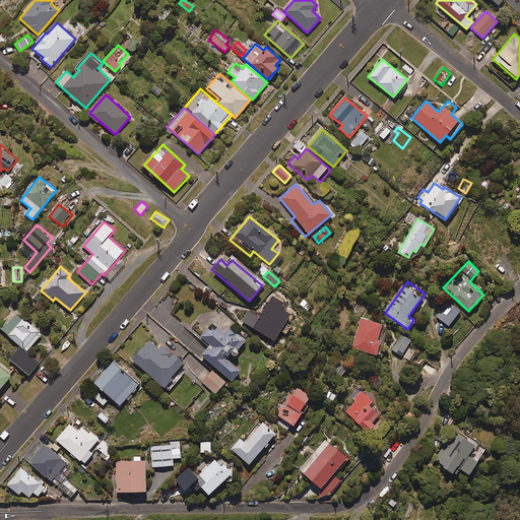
[(459,312),(448,303),(436,317),(448,326),(459,312)]
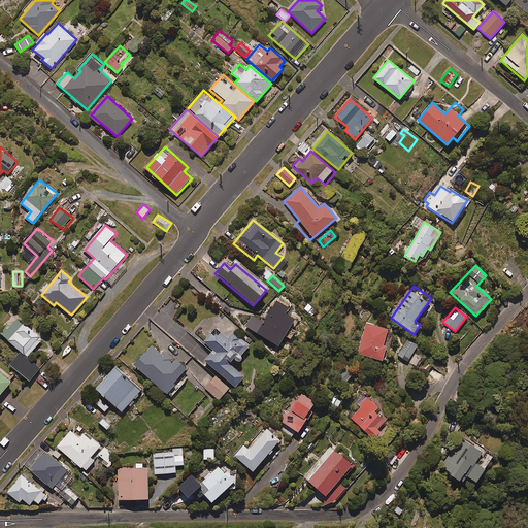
[(43,339),(15,316),(0,332),(22,352),(10,364),(30,381),(40,368),(28,357),(43,339)]
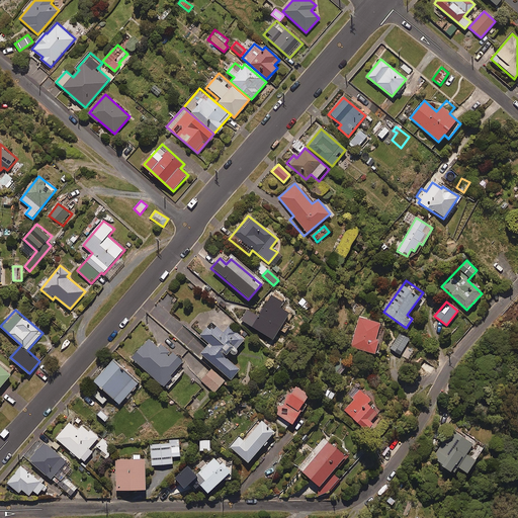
[(379,324),(359,318),(350,348),(374,355),(378,341),(375,340),(379,324)]
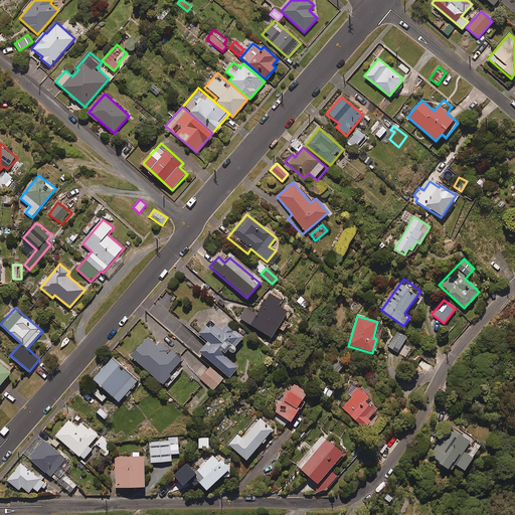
[(223,330),(211,320),(199,334),(208,342),(201,351),(231,377),(240,367),(226,354),(230,349),(235,353),(239,349),(237,346),(245,337),(229,324),(223,330)]
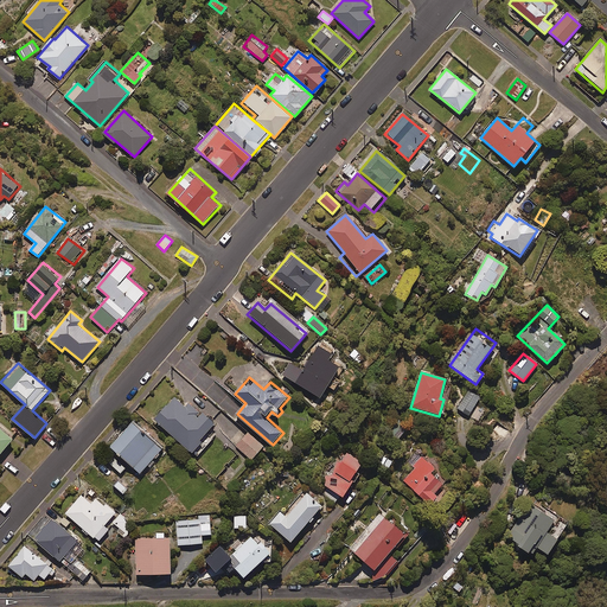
[(542,387),(536,382),(528,391),(534,396),(542,387)]
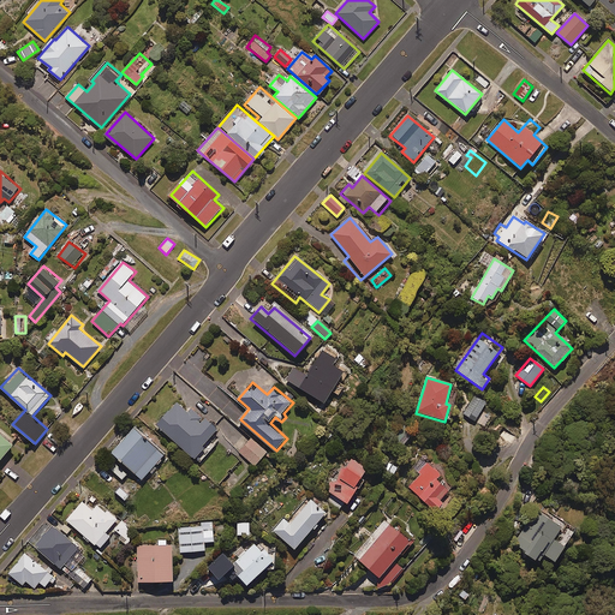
[(485,404),(475,396),(465,411),(476,418),(485,404)]
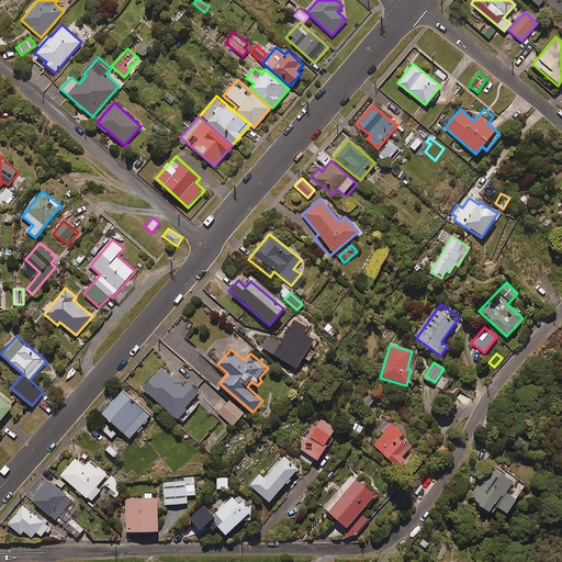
[(173,379),(163,369),(145,390),(183,424),(198,407),(192,403),(201,393),(179,373),(173,379)]
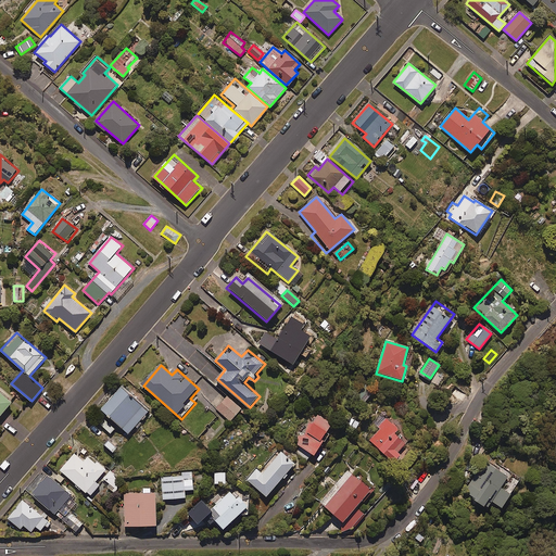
[(150,409),(123,386),(102,409),(129,433),(150,409)]
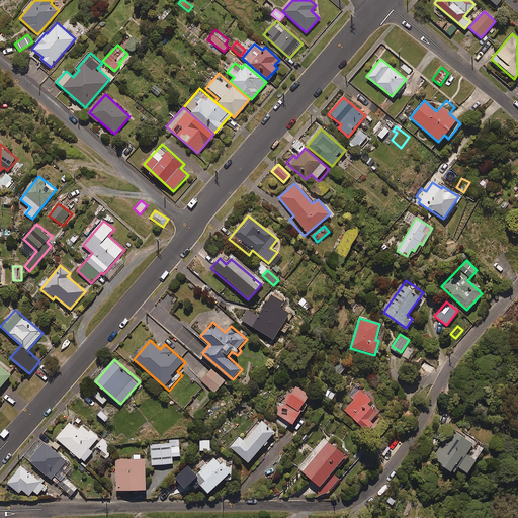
[(0,389),(13,373),(0,361),(0,389)]
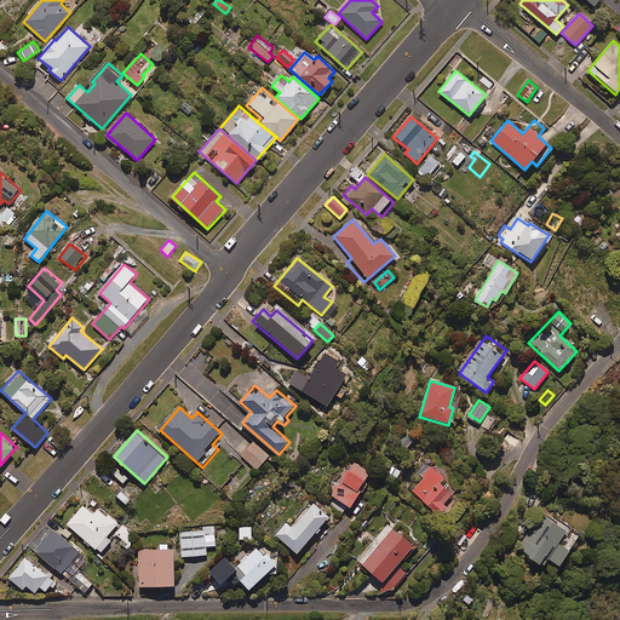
[(271,455),(254,441),(242,455),(258,470),(271,455)]
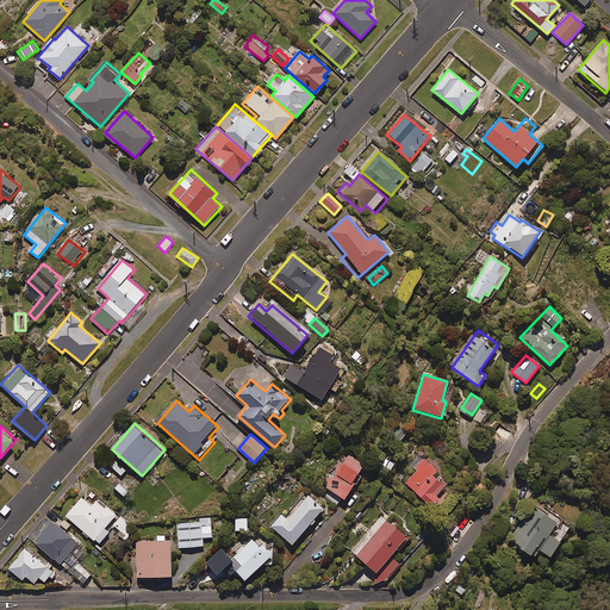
[(367,465),(349,453),(332,478),(330,475),(324,485),(347,499),(358,481),(356,480),(367,465)]
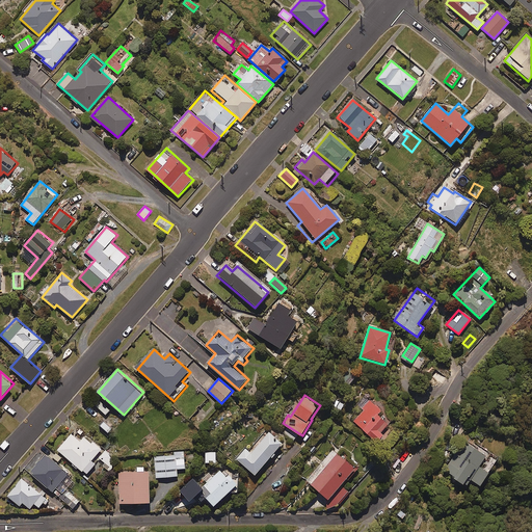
[(343,405),(336,400),(330,405),(339,411),(343,405)]
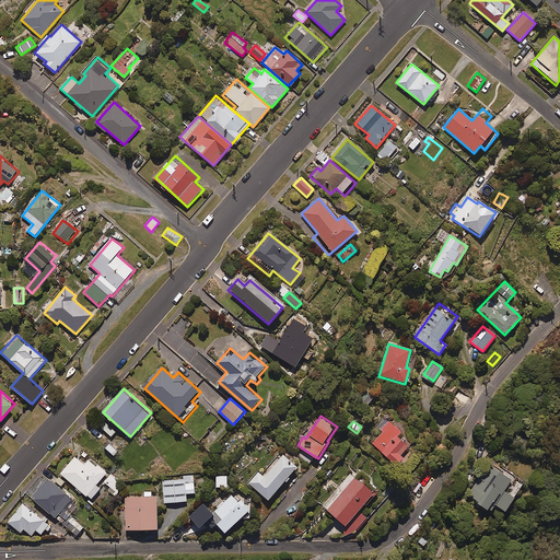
[(117,431),(107,422),(102,428),(112,436),(117,431)]
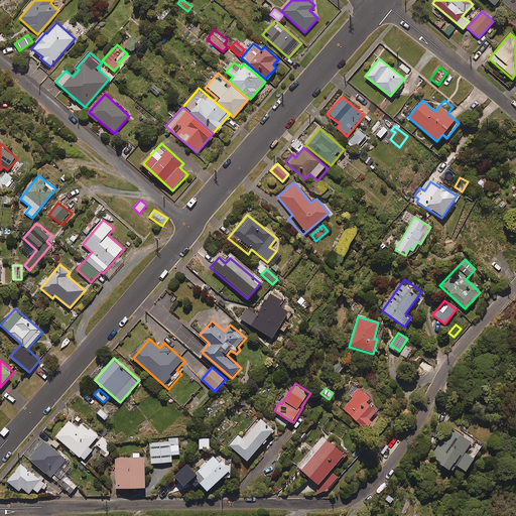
[(369,399),(358,389),(351,396),(353,398),(343,409),(365,429),(371,422),(368,420),(376,412),(366,403),(369,399)]
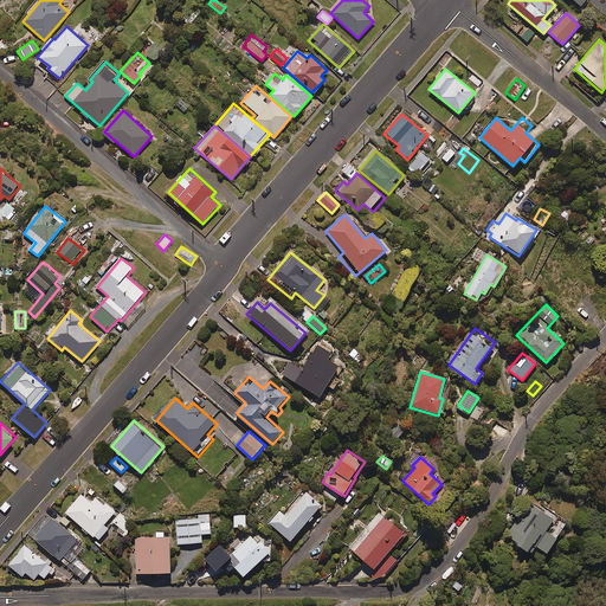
[(323,507),(305,491),(285,515),(281,510),(270,522),(291,541),(323,507)]
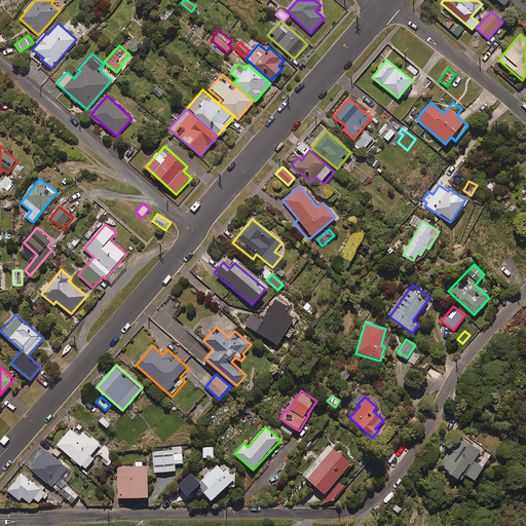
[(79,436),(72,428),(58,444),(85,470),(95,459),(90,456),(101,445),(84,430),(79,436)]
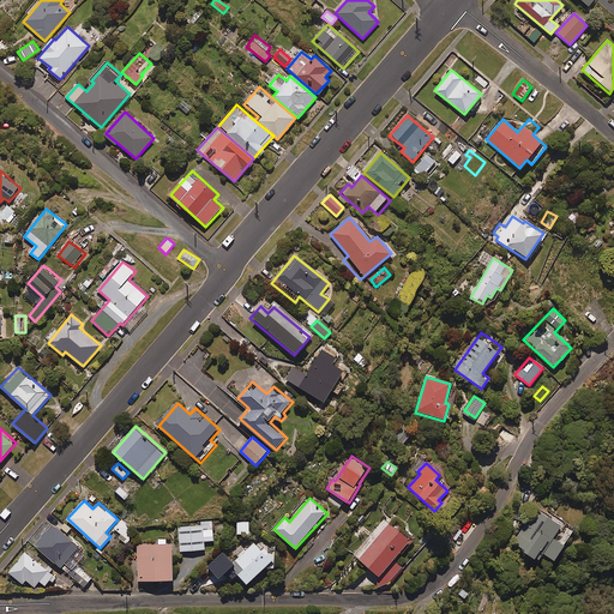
[(542,555),(552,563),(563,547),(553,540),(561,527),(536,510),(513,543),(524,552),(523,553),(537,564),(542,555)]
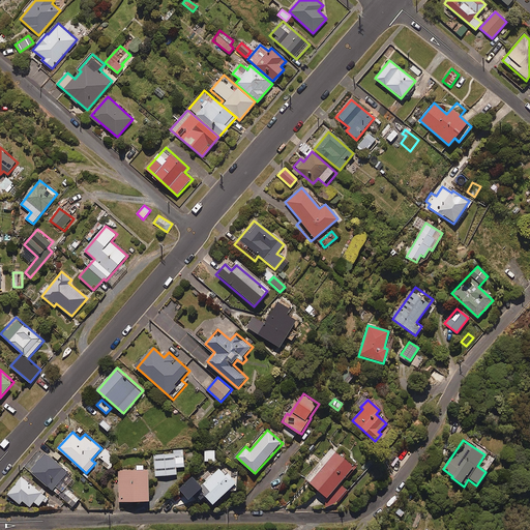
[(118,459),(105,448),(97,458),(111,468),(118,459)]
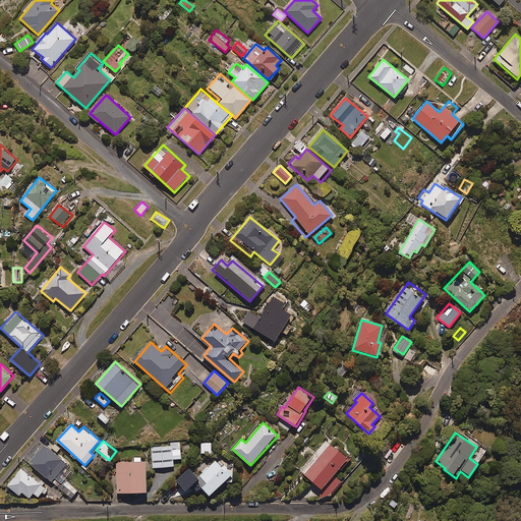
[(350,459),(332,443),(305,474),(331,496),(342,482),(335,476),(350,459)]
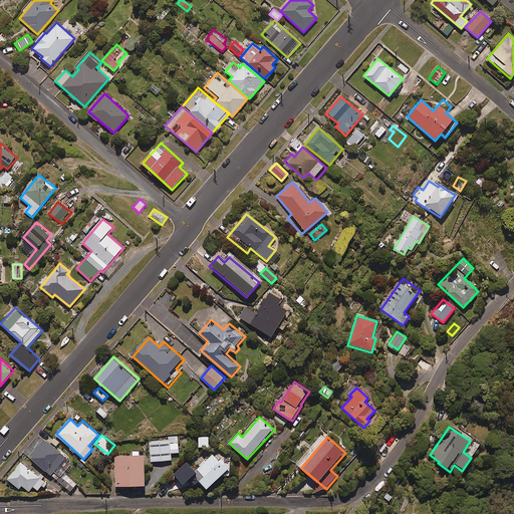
[(179,453),(179,439),(150,441),(151,461),(172,460),(172,453),(179,453)]
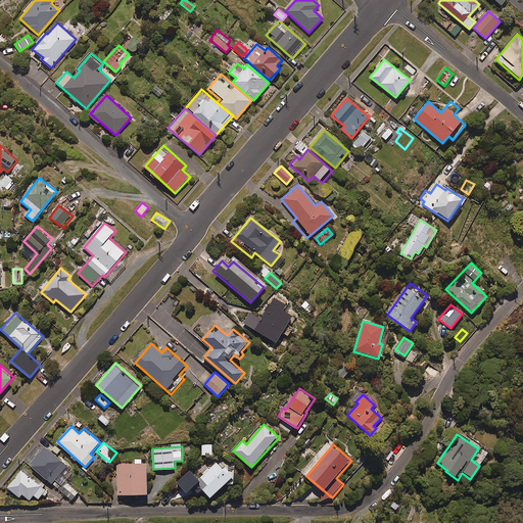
[(74,472),(45,447),(30,466),(73,502),(79,493),(65,482),(74,472)]
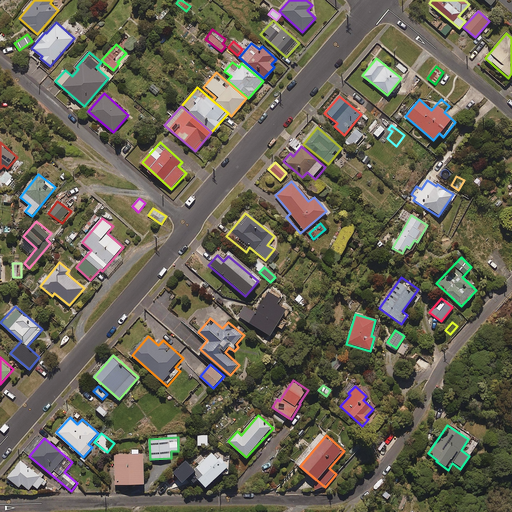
[(139,450),(131,450),(131,453),(115,454),(115,484),(145,484),(144,454),(139,454),(139,450)]
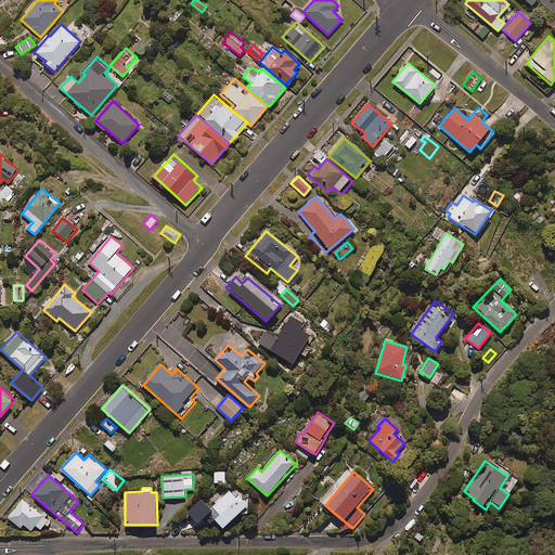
[(235,495),(230,490),(223,497),(218,492),(213,498),(217,503),(208,511),(224,528),(249,505),(239,493),(235,495)]
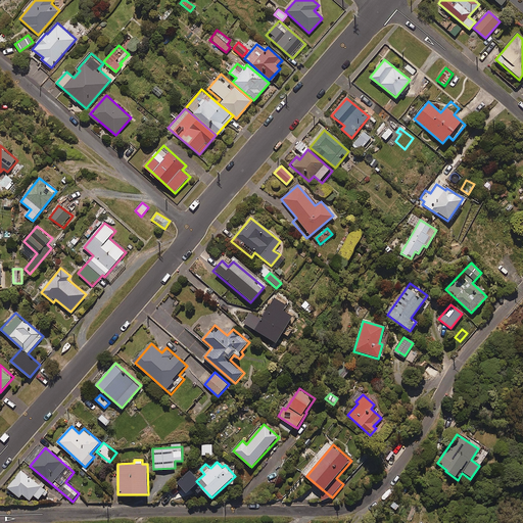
[(46,490),(22,470),(8,487),(19,496),(22,493),(30,500),(34,495),(39,500),(46,490)]
